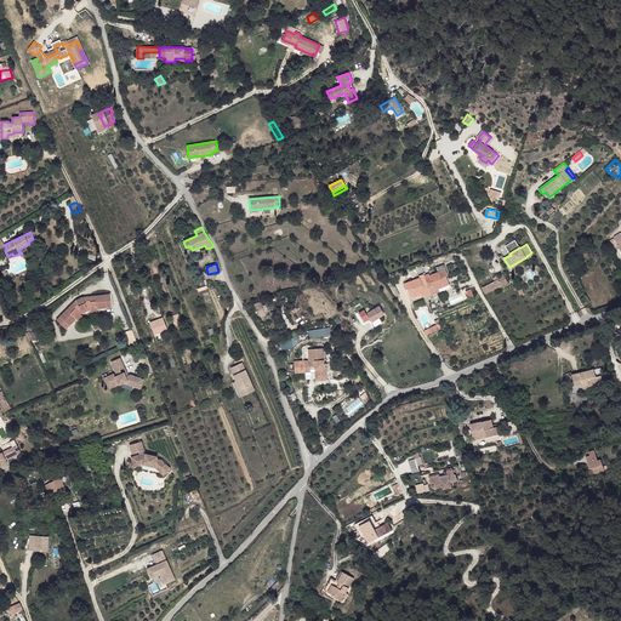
[(449,283),(446,275),(448,275),(445,269),(429,275),(429,274),(425,275),(431,294),(432,295),(437,292),(436,290),(439,289),(444,286),(444,284),(449,283)]
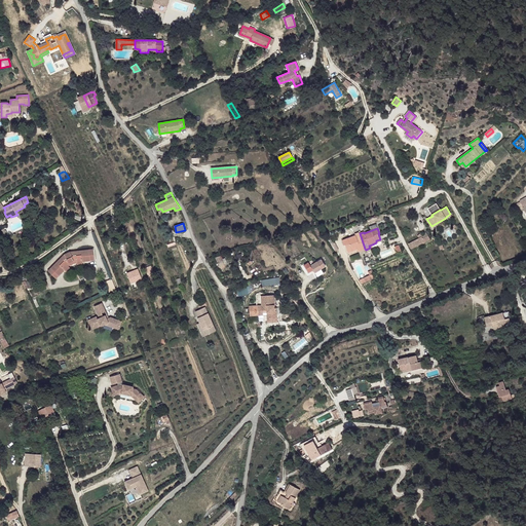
[(365,249),(359,232),(354,234),(355,235),(342,240),(343,246),(345,245),(348,253),(358,249),(360,248),(361,251),(365,249)]
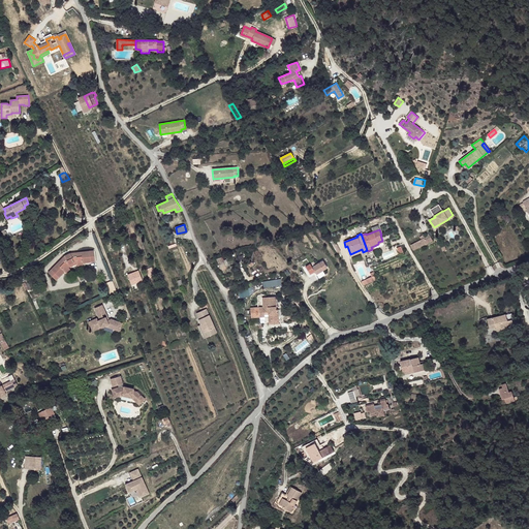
[(427,244),(426,242),(429,240),(430,242),(433,241),(429,234),(426,236),(424,235),(419,237),(422,240),(410,245),(413,250),(424,245),(427,244)]
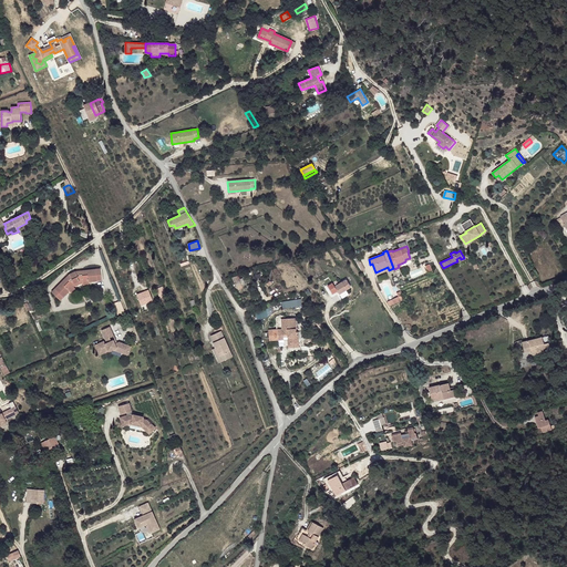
[(366,269),(356,253),(352,255),(362,271),(366,269)]
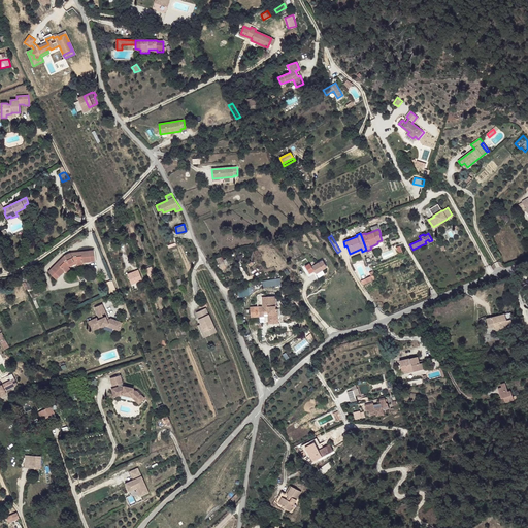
[(95,261),(94,250),(70,253),(65,255),(48,272),(56,279),(65,271),(68,267),(67,266),(69,264),(74,262),(76,261),(77,263),(83,262),(95,261)]
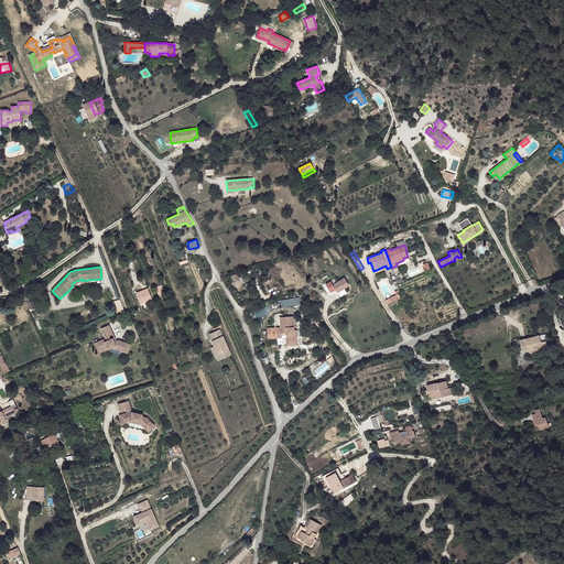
[(238,278),(236,274),(230,277),(237,289),(241,285),(241,284),(238,278)]
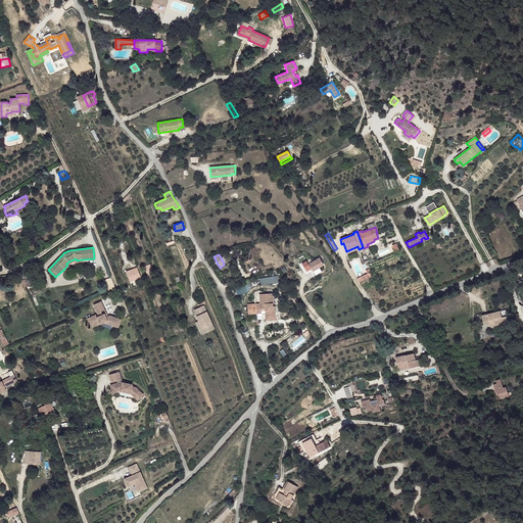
[(317,269),(324,265),(320,257),(308,265),(306,262),(302,264),(306,271),(312,269),(313,272),(317,269)]
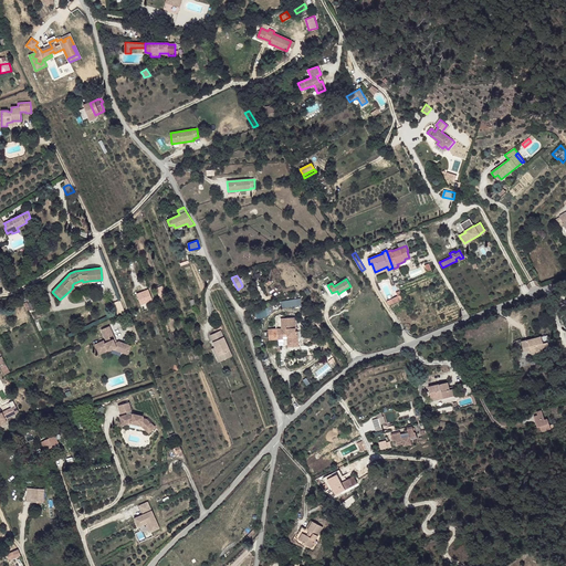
[(149,289),(136,293),(139,305),(153,301),(149,289)]
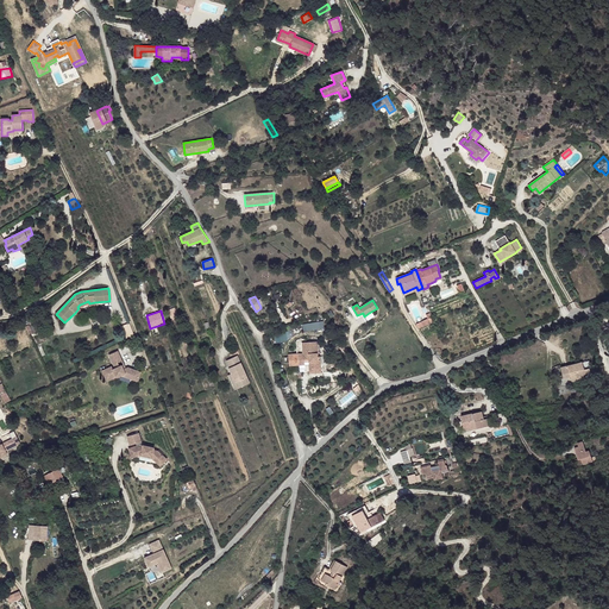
[(322,320),(302,324),(303,331),(324,327),(322,320)]
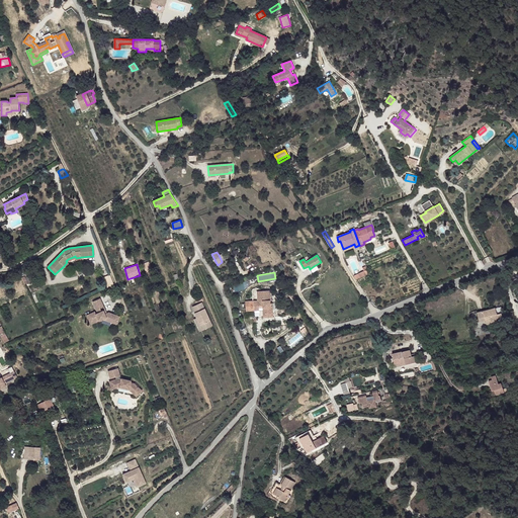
[(114,285),(110,274),(103,277),(107,288),(114,285)]
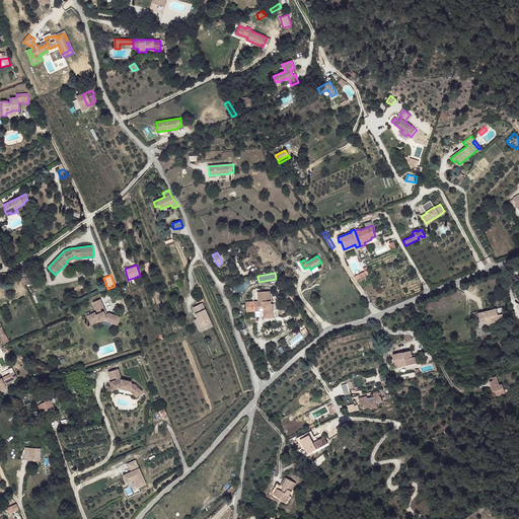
[(248,282),(233,284),(234,291),(249,289),(248,282)]
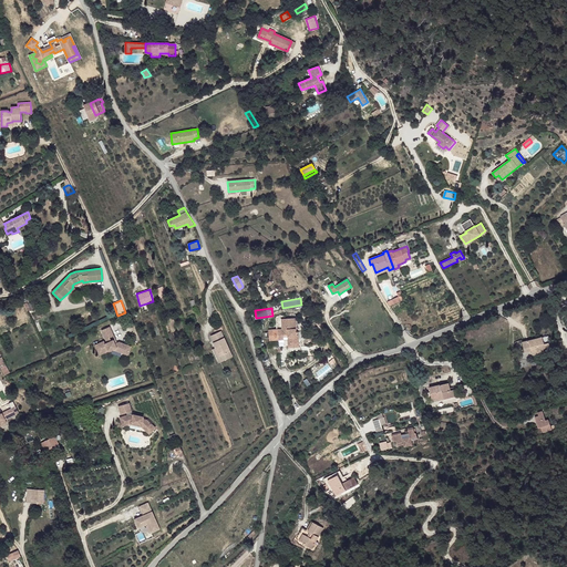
[(296,331),(296,329),(297,329),(296,318),(281,319),(282,329),(268,330),(269,340),(284,340),(284,336),(288,334),(288,348),(299,347),(298,331),(296,331)]
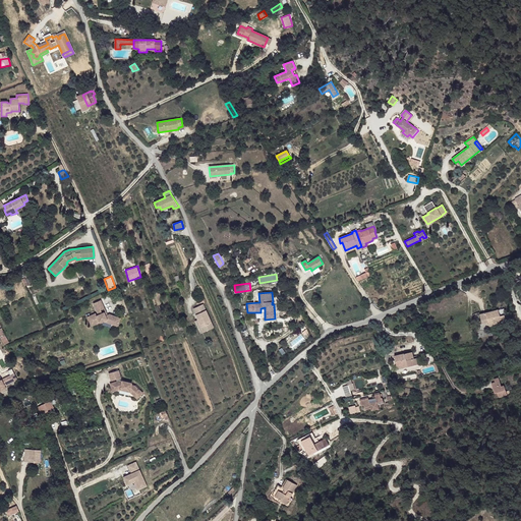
[(117,326),(120,319),(109,314),(106,315),(105,314),(104,312),(106,311),(101,300),(94,303),(99,314),(97,315),(96,313),(88,317),(92,326),(100,323),(104,322),(117,326)]
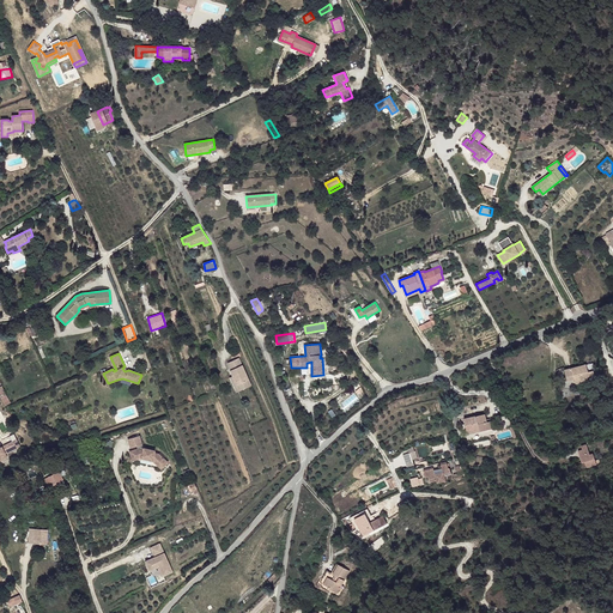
[(252,386),(238,358),(228,363),(231,370),(230,370),(240,390),(252,386)]
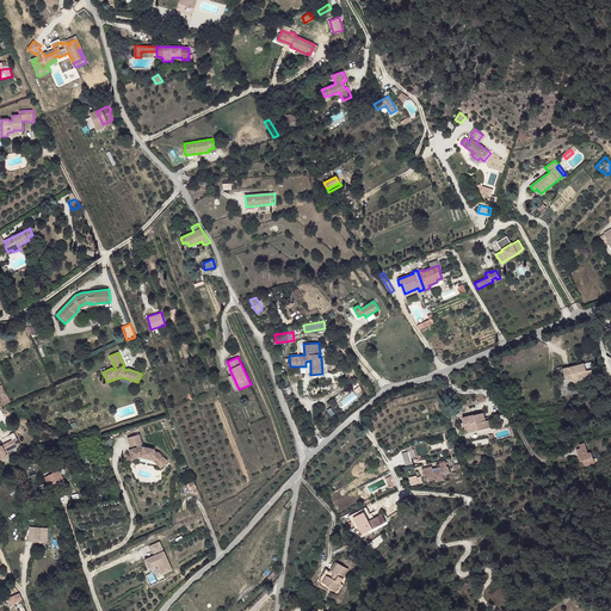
[(593,375),(592,369),(586,371),(585,364),(563,369),(566,380),(573,378),(573,376),(578,375),(579,378),(584,377),(584,380),(588,378),(588,376),(593,375)]
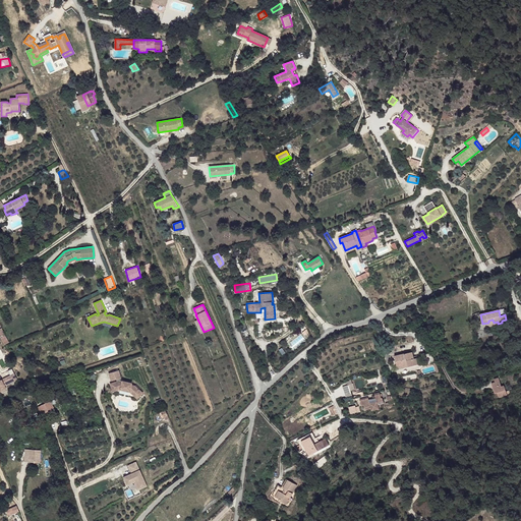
[(204,332),(197,320),(194,321),(200,334),(204,332)]
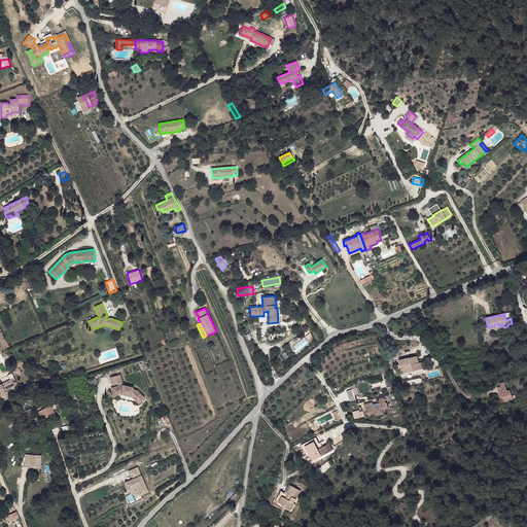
[(9,347),(1,331),(0,332),(0,340),(4,349),(9,347)]
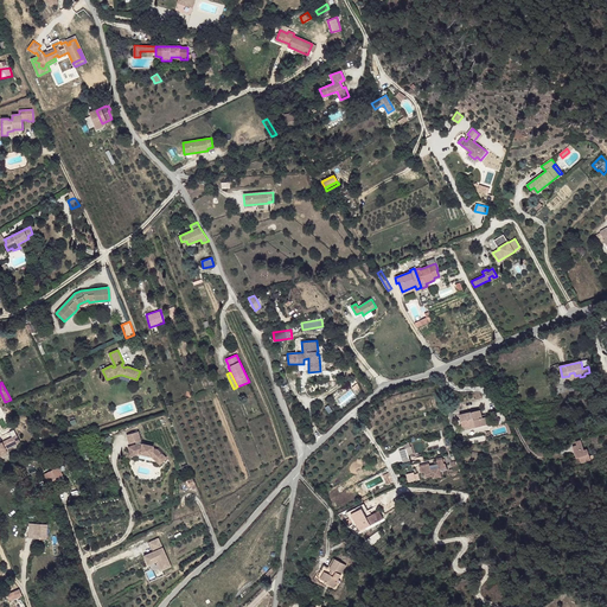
[(480,410),(459,415),(464,430),(486,425),(485,417),(483,417),(480,410)]
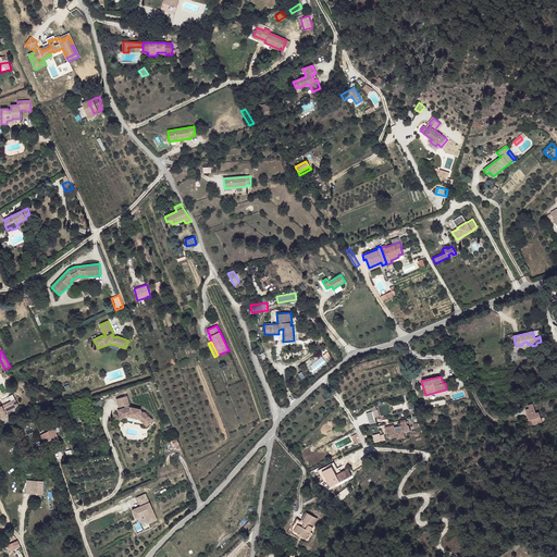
[(130,404),(126,396),(116,399),(119,407),(130,404)]
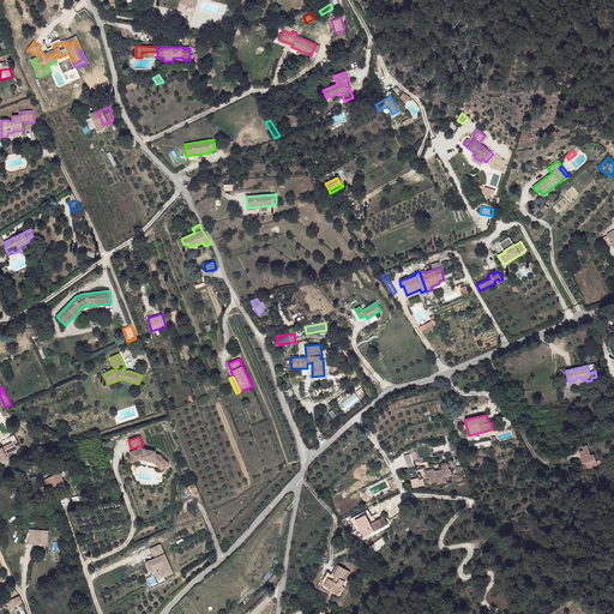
[(6,455),(16,449),(12,443),(1,447),(0,444),(0,459),(1,462),(7,458),(6,455)]
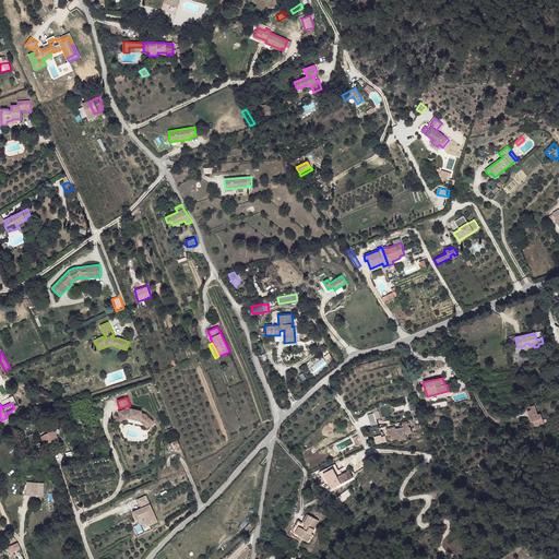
[(149,417),(145,414),(141,413),(141,411),(131,408),(130,411),(126,409),(118,412),(120,420),(129,418),(140,420),(143,424),(149,417)]
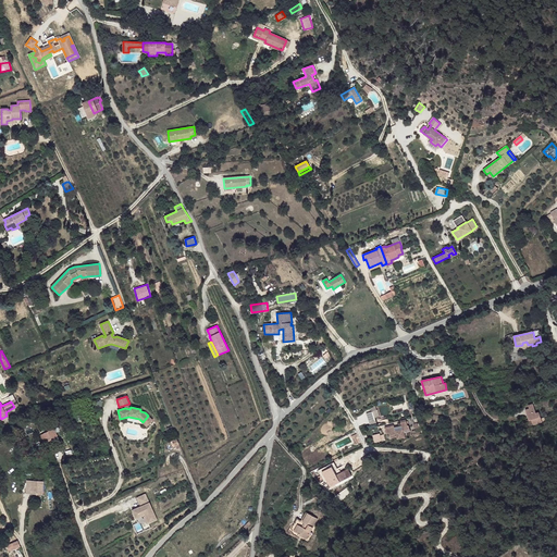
[(542,422),(539,412),(536,413),(534,407),(530,409),(525,410),(529,421),(532,420),(533,425),(542,422)]
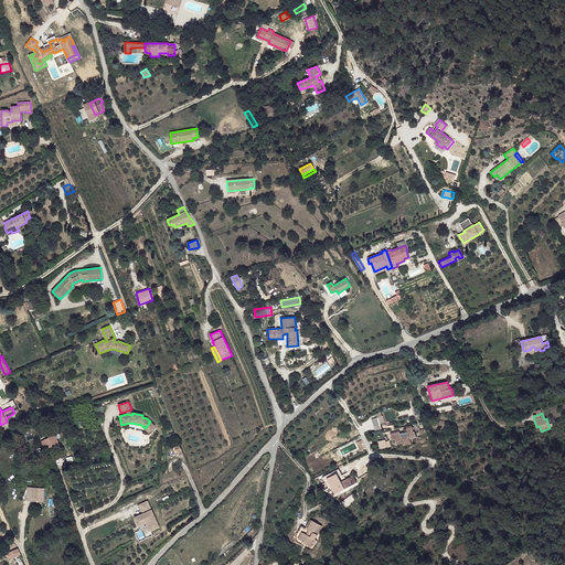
[(380,424),(377,417),(372,418),(376,433),(383,430),(380,424)]
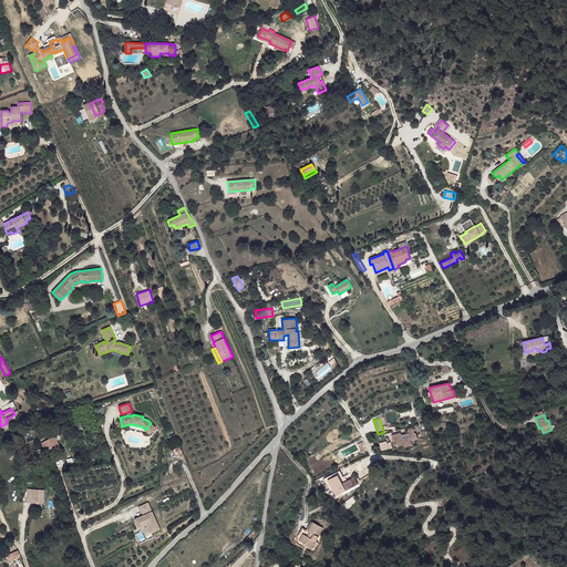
[(150,434),(155,428),(151,423),(145,430),(150,434)]
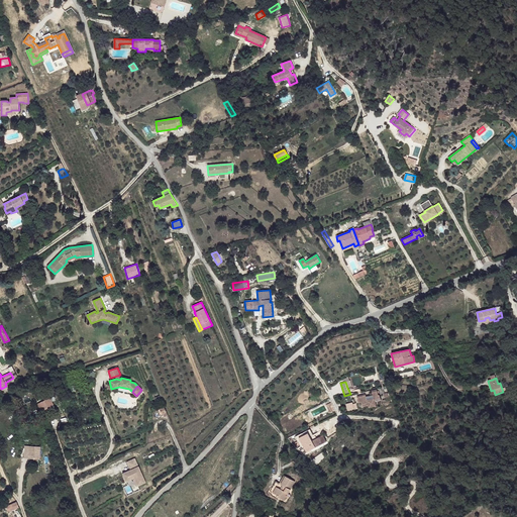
[(376,402),(381,400),(380,395),(379,395),(378,391),(372,392),(373,396),(367,397),(366,395),(357,397),(359,403),(362,402),(363,407),(368,406),(369,408),(377,406),(376,402)]
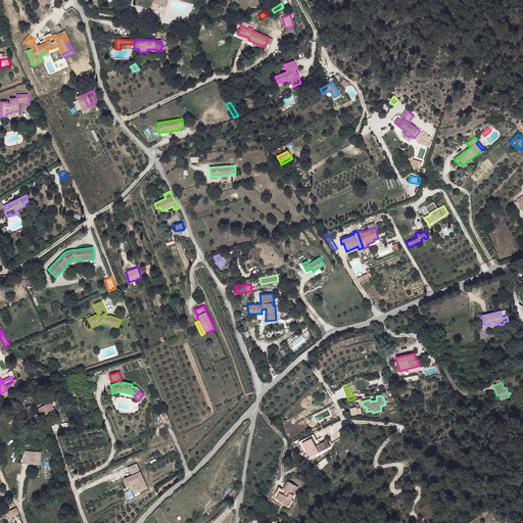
[(50,411),(54,410),(50,402),(38,408),(42,417),(51,413),(50,411)]
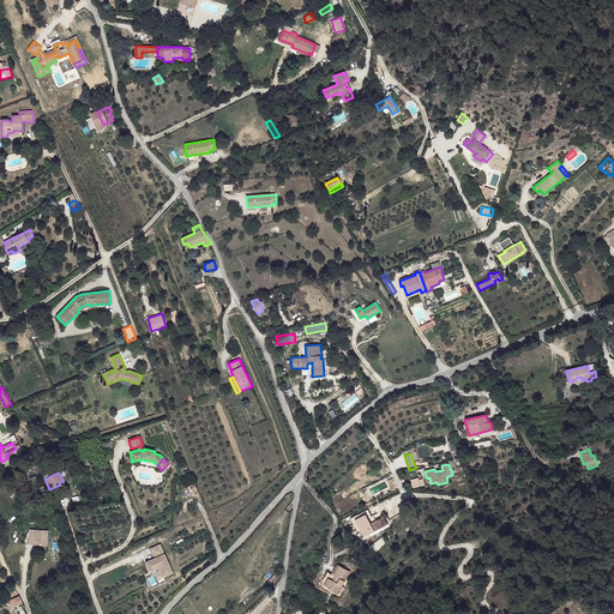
[(385,512),(396,509),(393,503),(383,506),(385,512)]
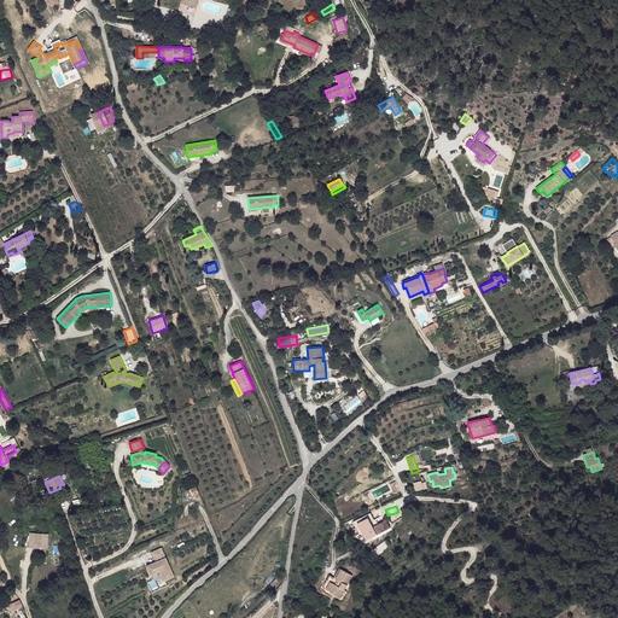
[(367,541),(390,528),(386,520),(373,526),(368,518),(357,523),(367,541)]
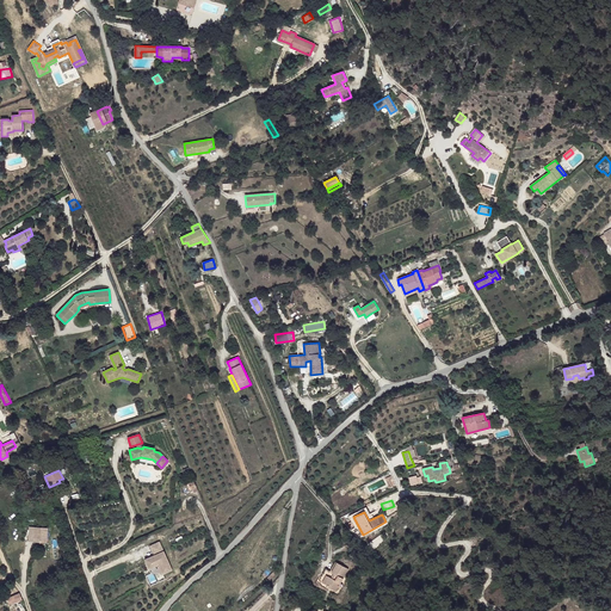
[(47,543),(48,528),(30,526),(29,542),(34,542),(34,538),(39,539),(39,542),(47,543)]
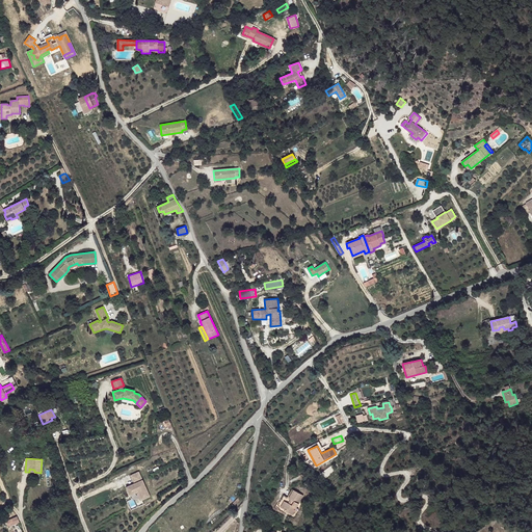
[(150,497),(142,480),(134,483),(126,487),(130,496),(138,491),(141,500),(150,497)]
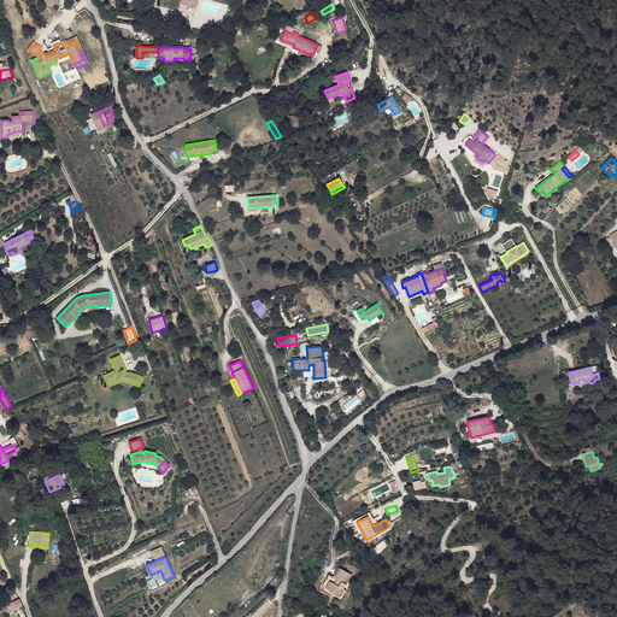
[(352,575),(340,568),(334,576),(330,574),(323,586),(333,592),(331,593),(340,598),(352,575)]
